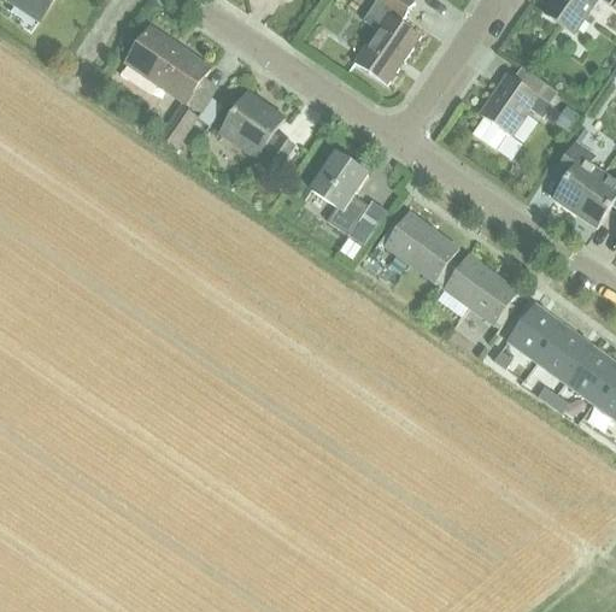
[(9,0),(37,18),(50,0),(9,0)]
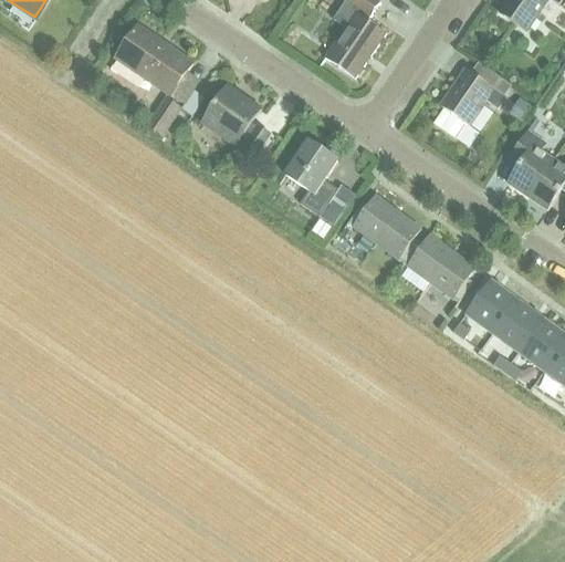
[(354,77),(385,32),(367,19),(380,0),(344,0),(332,19),(344,27),(324,56),(354,77)]
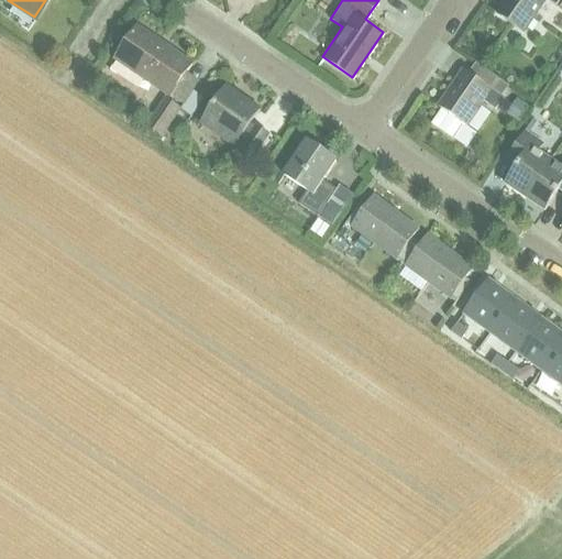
[(555,3),(558,0),(504,0),(496,12),(524,31),(544,0),(550,0),(555,3)]
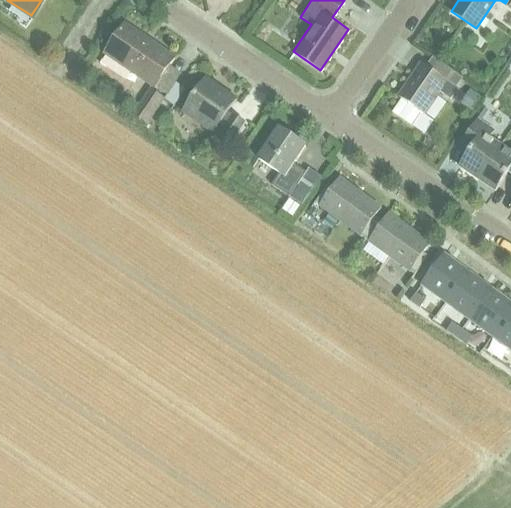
[(154,84),(174,55),(124,21),(104,50),(154,84)]
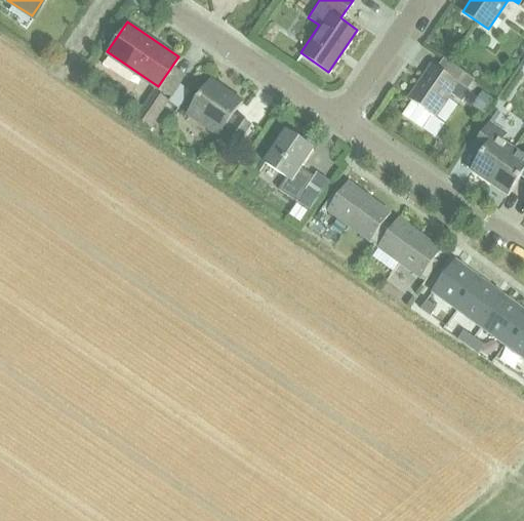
[(460,99),(468,88),(432,63),(408,97),(411,99),(402,113),(420,126),(430,113),(434,115),(449,91),(460,99)]
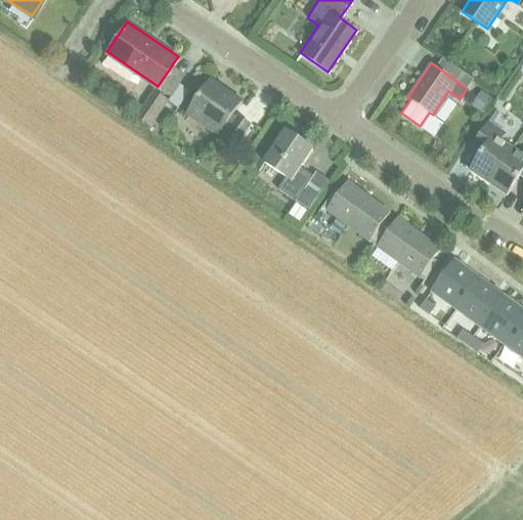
[(231,147),(250,121),(238,113),(237,114),(231,111),(240,98),(211,78),(187,112),(217,132),(223,123),(229,126),(220,139),(231,147)]
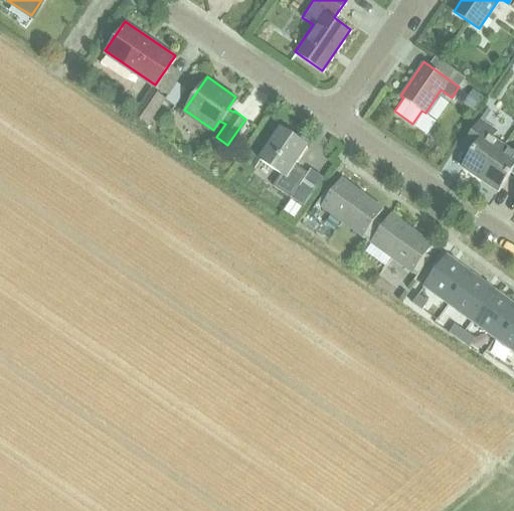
[(147,121),(164,97),(151,88),(134,112),(147,121)]
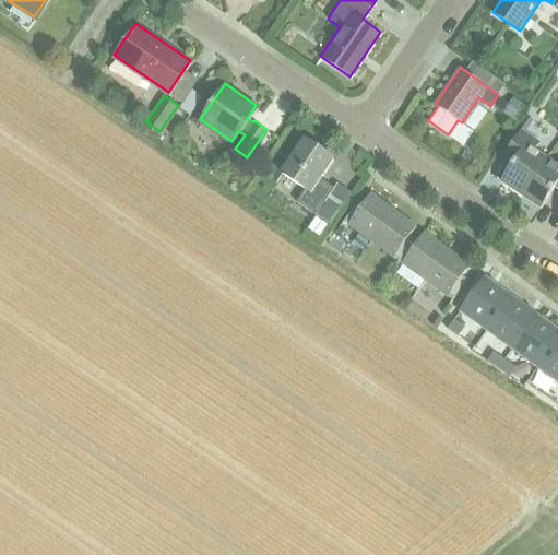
[(511,96),(500,111),(513,120),(523,105),(511,96)]
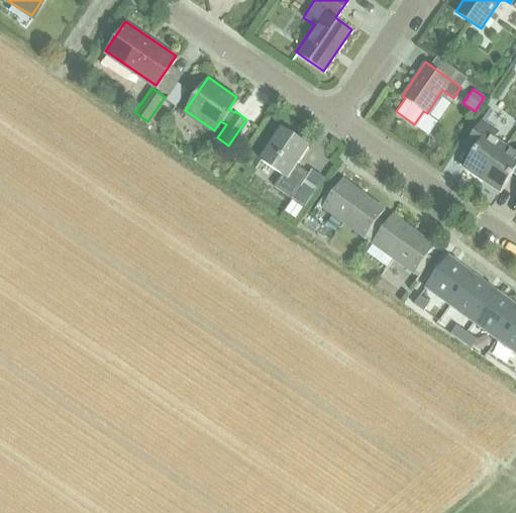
[(482,178),(504,144),(494,137),(499,129),(482,118),(468,138),(478,145),(463,166),(482,178)]
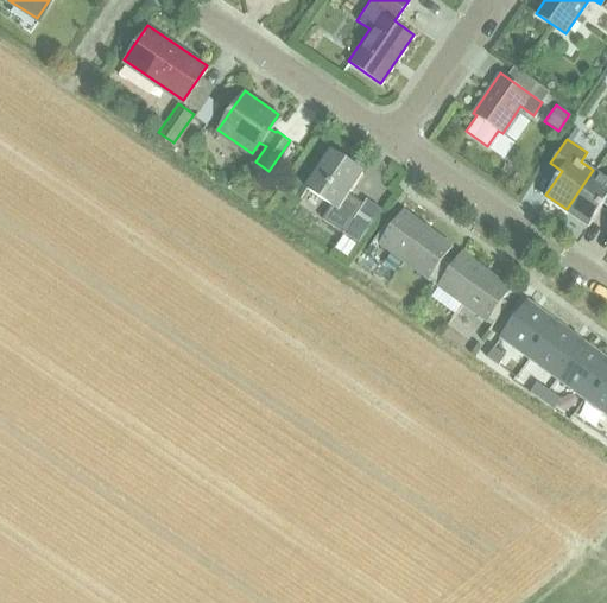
[(332,148),(305,185),(330,203),(322,216),(358,240),(367,227),(353,216),(364,201),(348,191),(362,171),(332,148)]
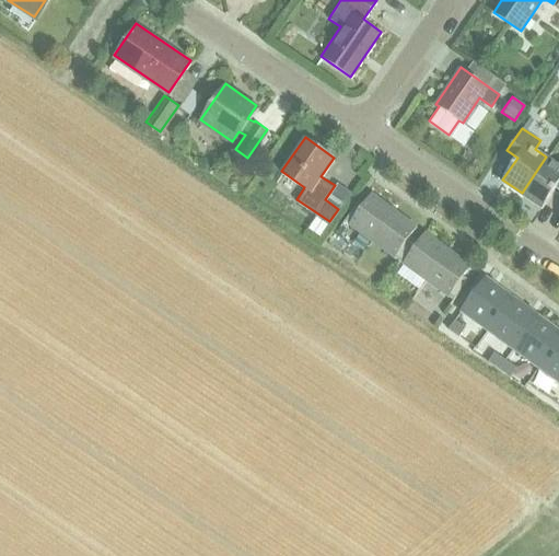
[(546,157),(522,193),(542,206),(556,184),(558,185),(558,163),(558,164),(546,157)]
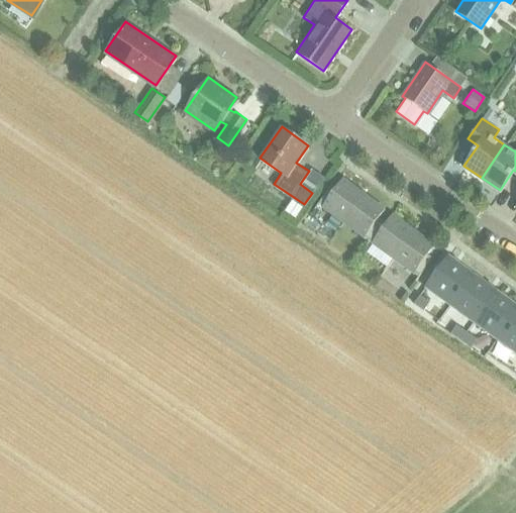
[(343,220),(364,192),(343,177),(337,187),(331,183),(318,201),(343,220)]
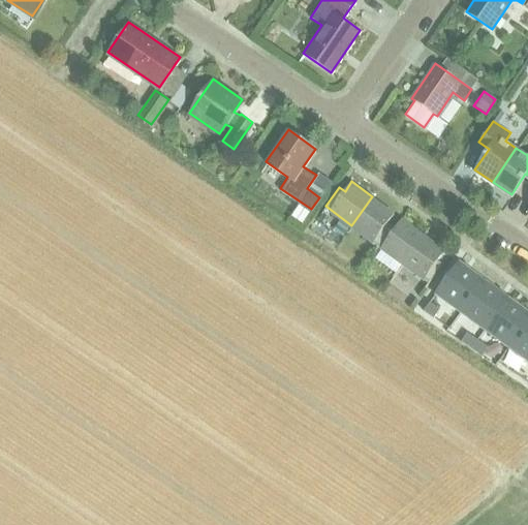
[(372,196),(351,225),(376,243),(391,224),(386,221),(394,212),(372,196)]
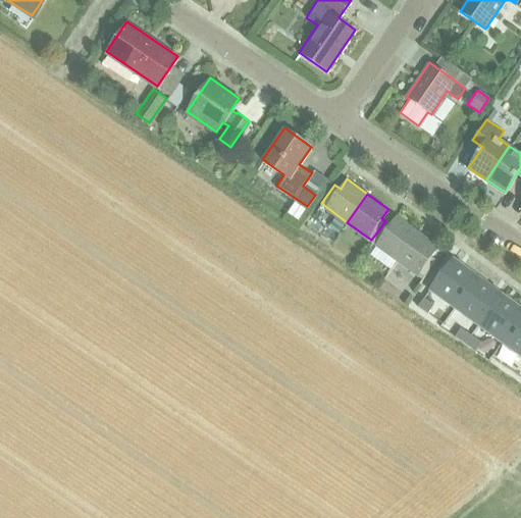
[(391,224),(385,221),(371,240),(396,258),(417,229),(397,215),(391,224)]
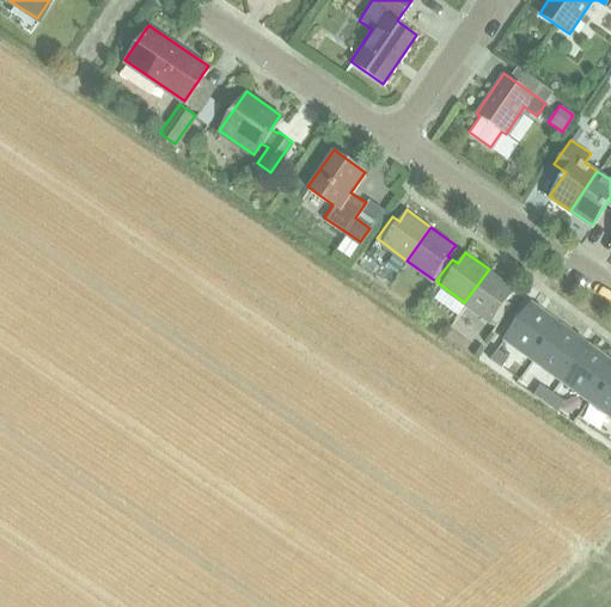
[(489,269),(464,302),(495,324),(511,302),(506,299),(514,288),(489,269)]
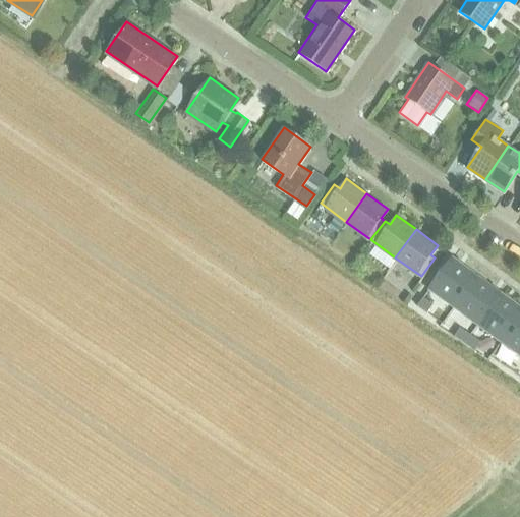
[(371,269),(381,260),(370,249),(360,259),(371,269)]
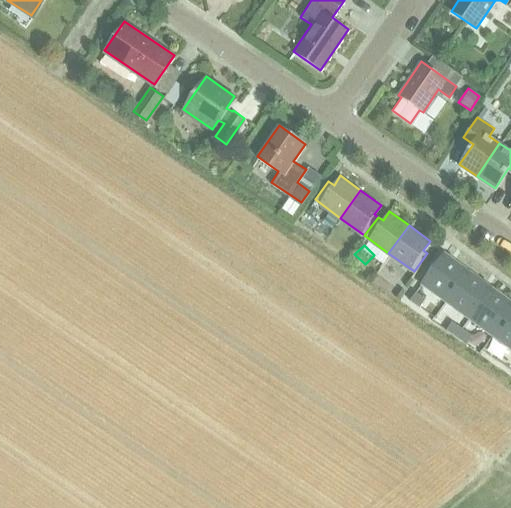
[(444,252),(420,283),(444,301),(467,269),(444,252)]
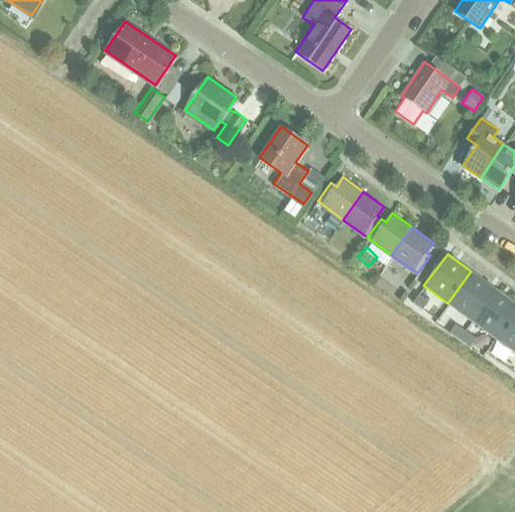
[(471,271),(447,303),(472,321),(476,313),(495,288),(471,271)]
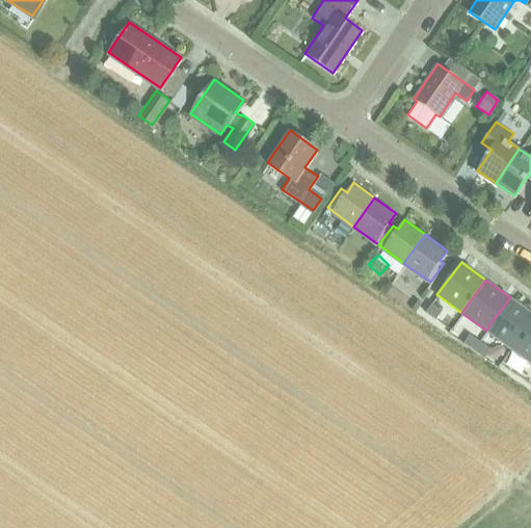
[(490,323),(486,331),(510,348),(530,320),(530,312),(510,297),(490,323)]
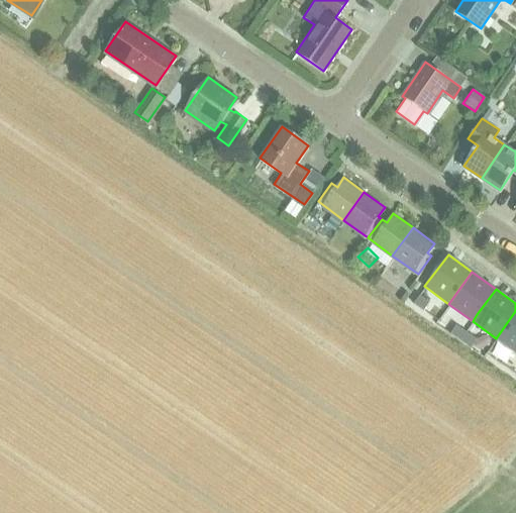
[(420,297),(415,303),(420,307),(424,301),(420,297)]
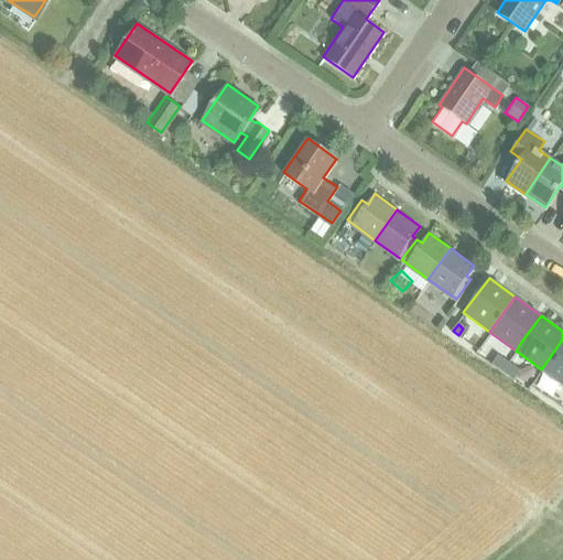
[(562,340),(541,369),(562,385),(562,340)]
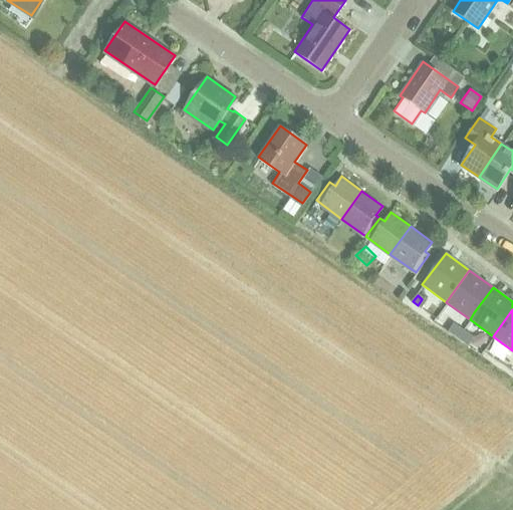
[(458,323),(452,328),(459,333),(464,328),(458,323)]
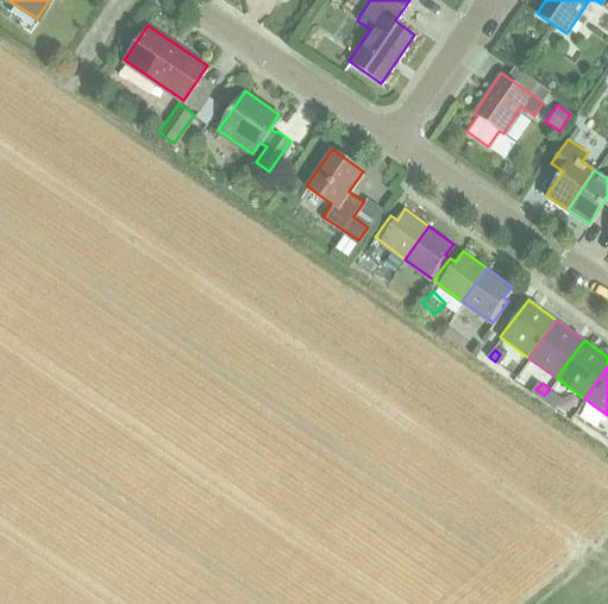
[(550,389),(544,395),(551,400),(556,395),(550,389)]
